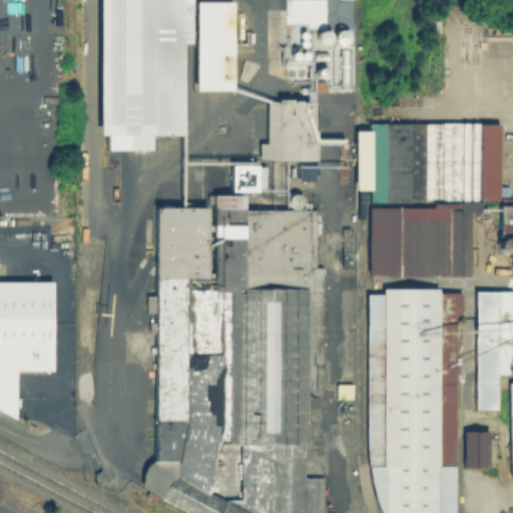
[(181,0),(182,47),(182,135),(152,136),(152,153),(102,153),(103,0),(181,0)]
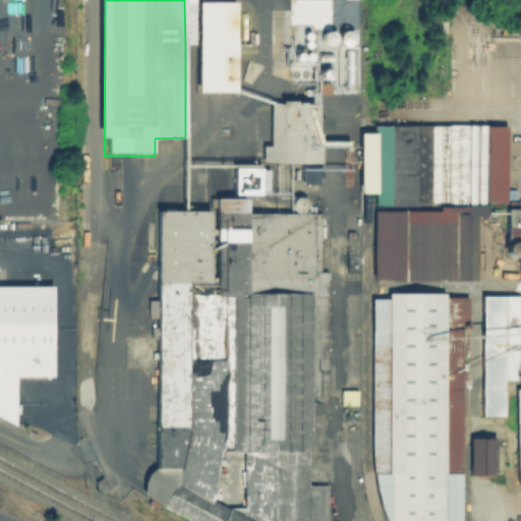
[(186,46),(185,0),(230,0),(230,9),(239,9),(239,94),(199,94),(199,46),(186,46)]
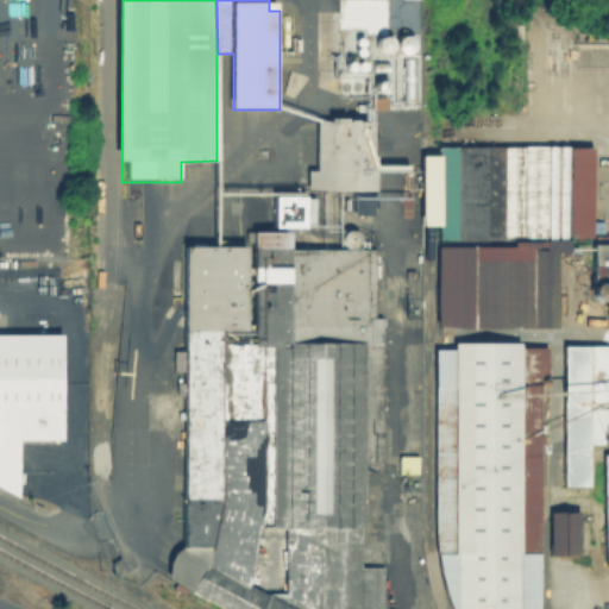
[(389,98),(389,110),(372,110),(372,98),(389,98)]
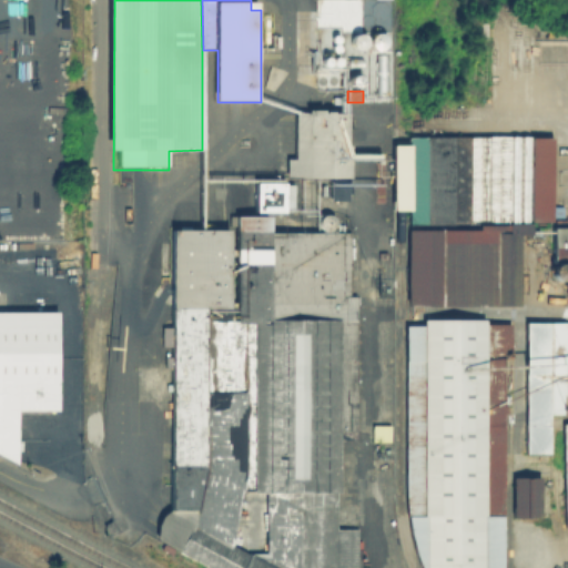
[(286,176),(286,158),(294,158),(294,111),(350,111),(350,200),(330,200),(330,176),(286,176)]
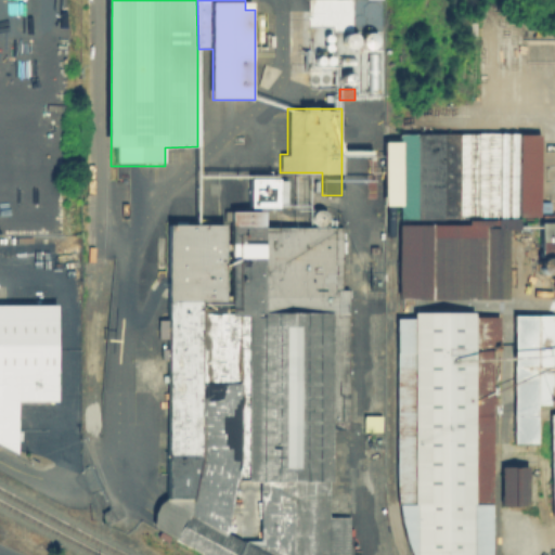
[(544,133),(544,222),(524,221),(524,235),(513,235),(512,304),(397,302),(398,181),(401,181),(402,132),(544,133)]
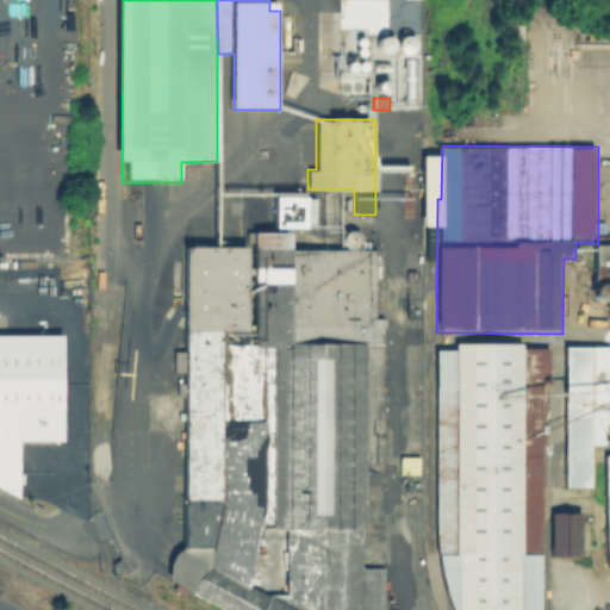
[(421,224),(439,224),(437,154),(419,155),(421,224)]
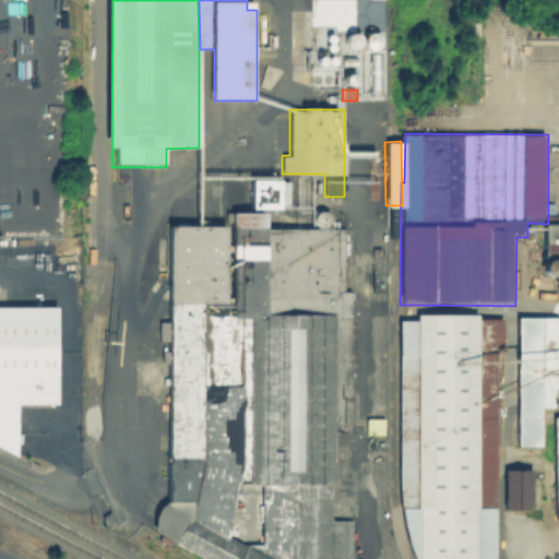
[(250,207),(250,178),(278,178),(278,207),(250,207)]
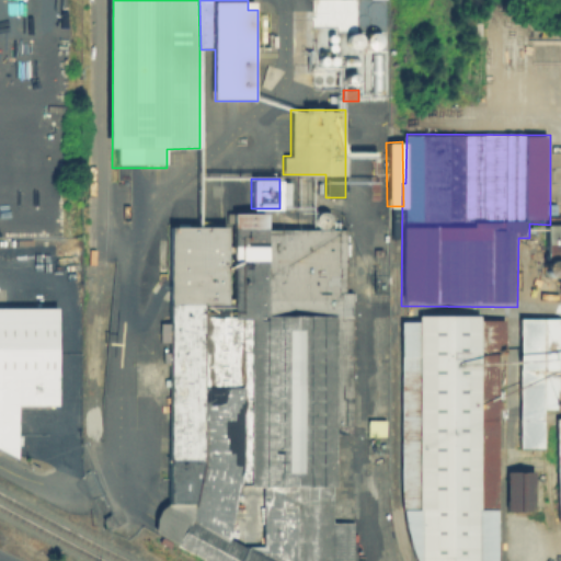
[(264,212),(264,228),(352,228),(351,433),(334,433),(334,521),(352,521),(352,560),(208,560),(152,530),(153,517),(159,507),(168,501),(168,226),(231,226),(231,212),(264,212)]
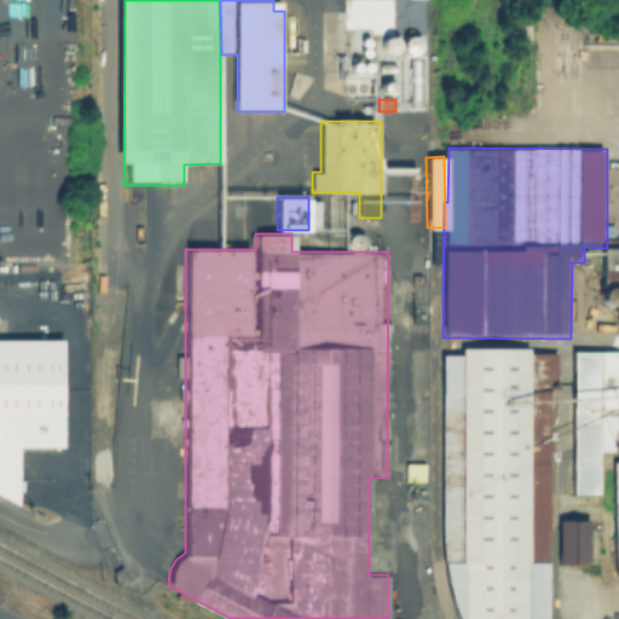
[(618,249),(618,287),(606,287),(606,249),(618,249)]
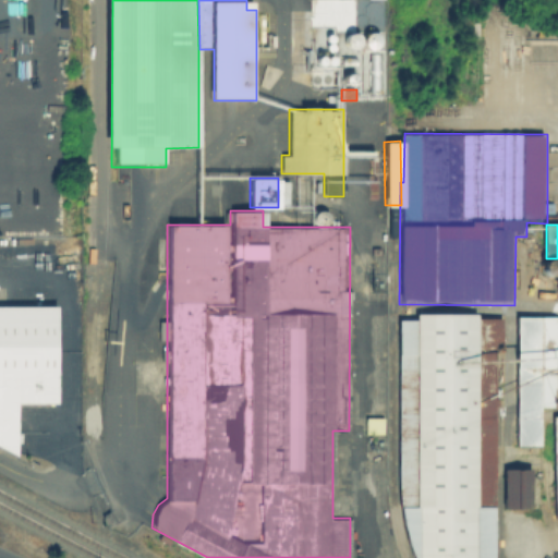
[(0,307),(59,307),(59,402),(16,401),(17,458),(0,449),(0,307)]
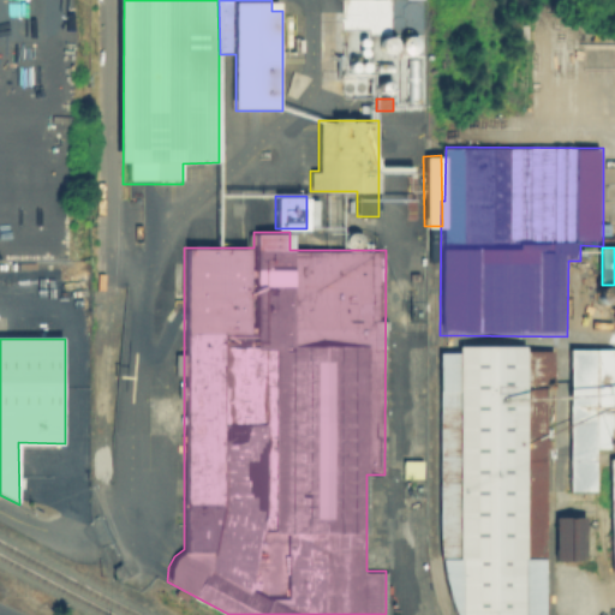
[(555,353),(555,503),(548,503),(547,526),(561,527),(561,519),(593,519),(593,562),(581,562),(581,575),(601,575),(599,614),(572,614),(572,607),(561,607),(561,549),(547,549),(547,614),(463,614),(463,608),(460,614),(446,566),(441,484),(443,484),(443,353),(555,353)]
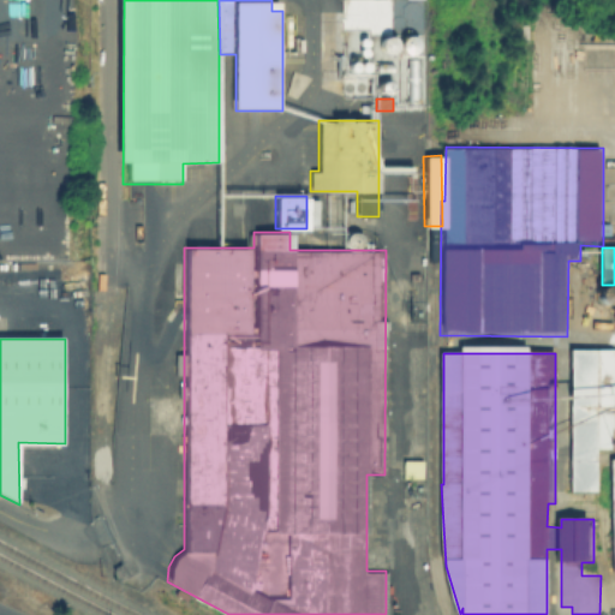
[(598,494),(572,494),(572,354),(614,354),(614,451),(599,451),(598,494)]
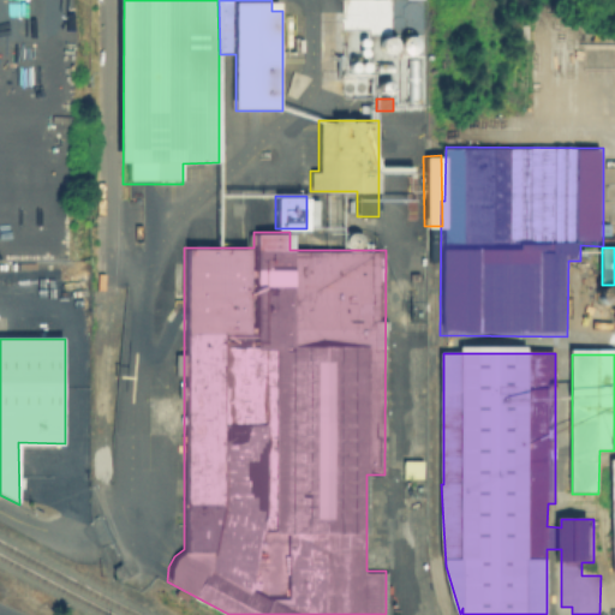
[(402,476),(421,477),(422,460),(402,460),(402,476)]
